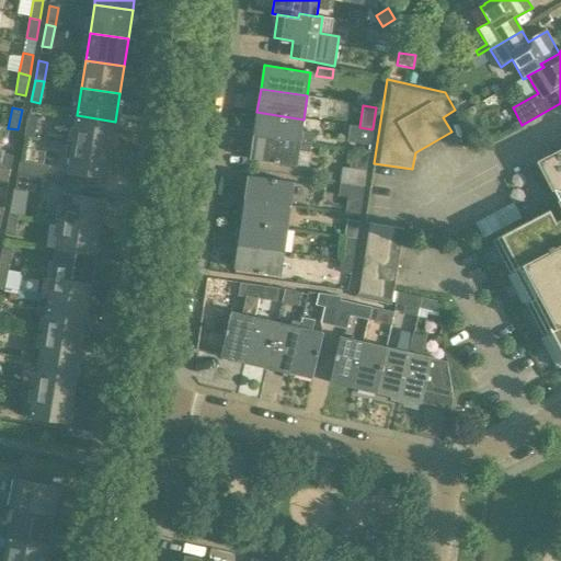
[(253,135),(312,144),(313,134),(301,132),(304,119),(256,112),(253,135)]
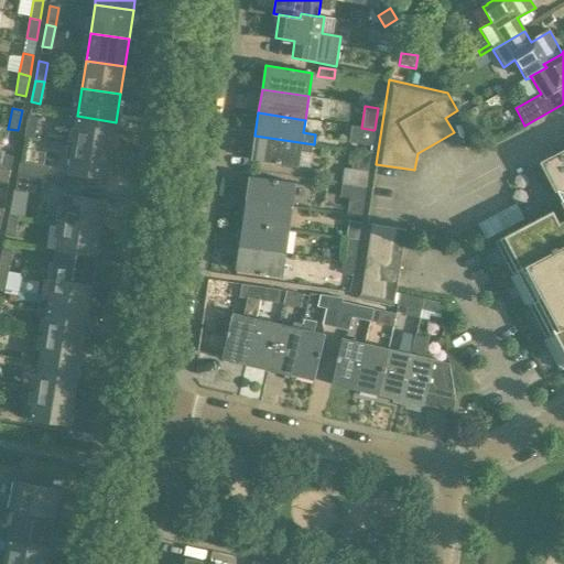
[(33,139),(38,118),(29,116),(24,137),(33,139)]
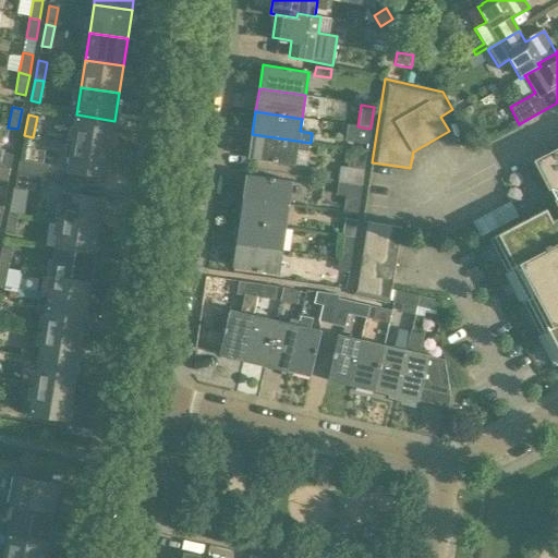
[(72,143),(110,148),(114,121),(76,114),(72,143)]
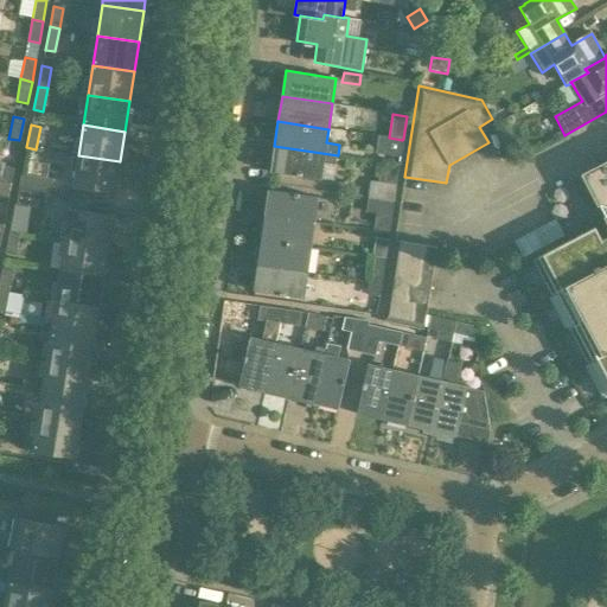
[(402,140),(389,138),(379,136),(377,152),(401,157),(403,139),(402,140)]
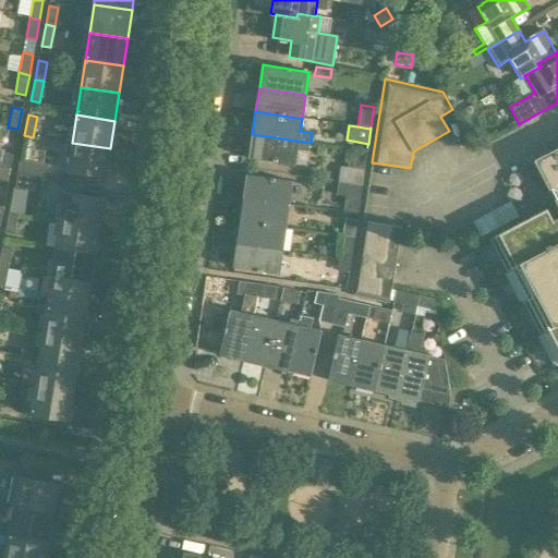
[(311,143),(252,134),(249,158),(305,166),(308,143),(311,144),(311,143)]
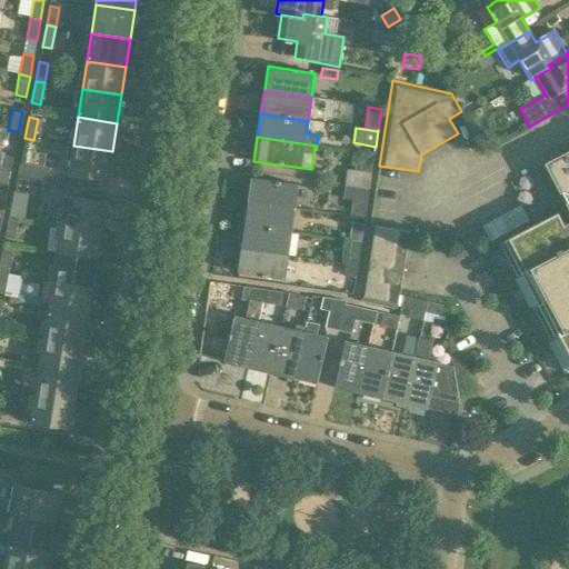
[(112,151),(73,146),(69,173),(108,180),(112,151)]
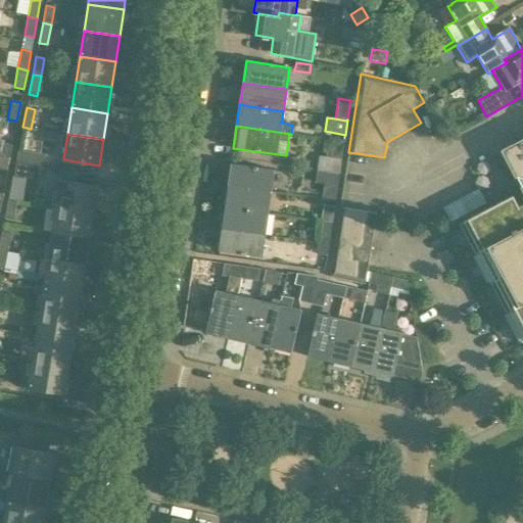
[(522,138),(501,150),(515,178),(517,177),(522,186),(520,187),(522,193),(522,138)]
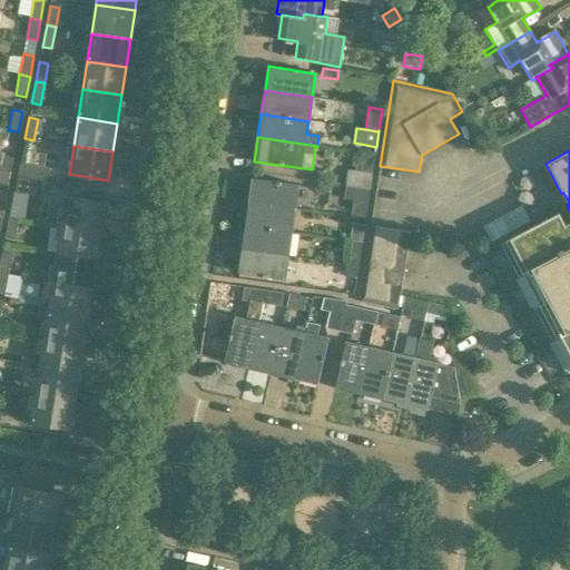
[(375,155),(357,153),(354,172),(347,170),(345,186),(370,189),(375,155)]
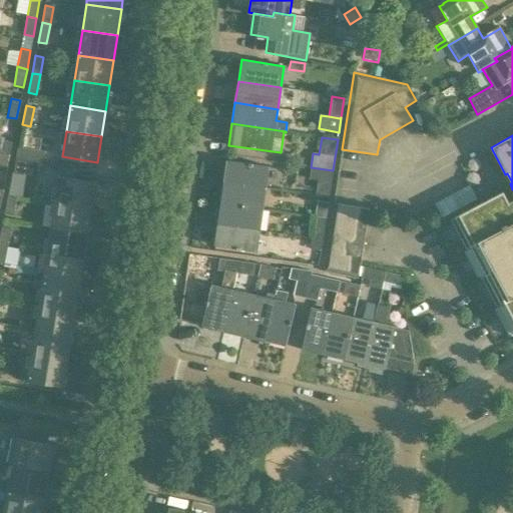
[(12,142),(0,139),(0,152),(9,154),(12,142)]
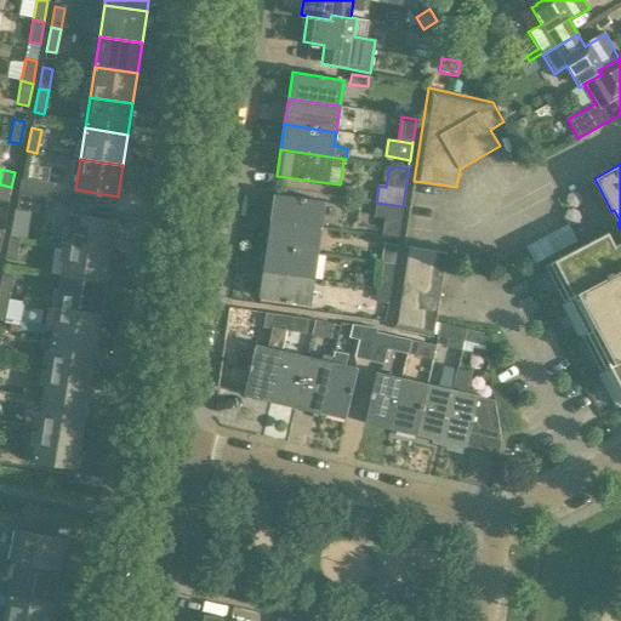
[(52,184),(22,180),(20,194),(51,199),(52,184)]
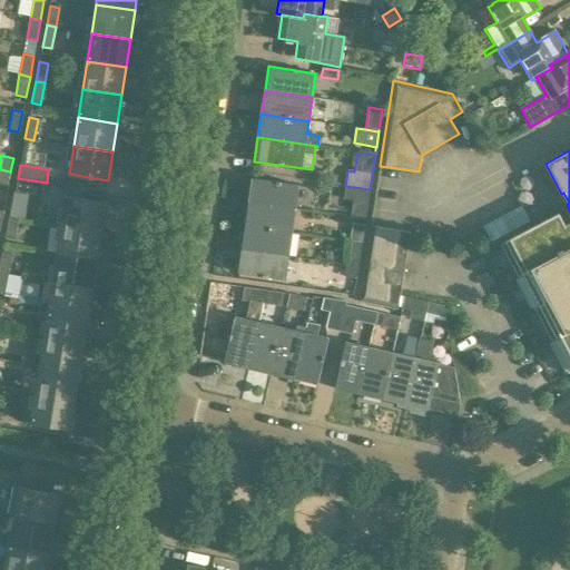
[(0,184),(7,186),(10,172),(0,169),(0,184)]
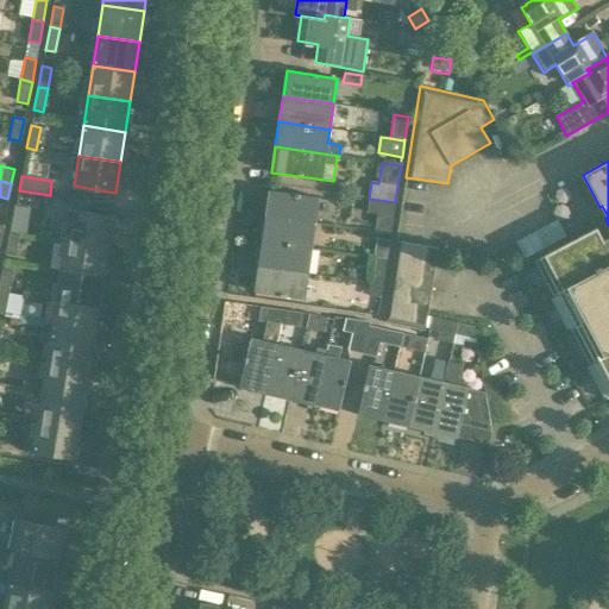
[(19,190),(16,205),(46,211),(50,195),(19,190)]
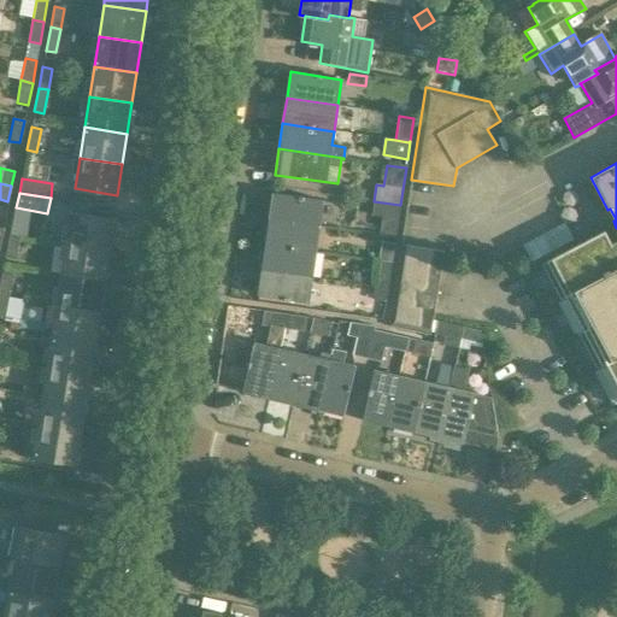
[(268,219),(319,227),(323,201),(272,193),(268,219)]
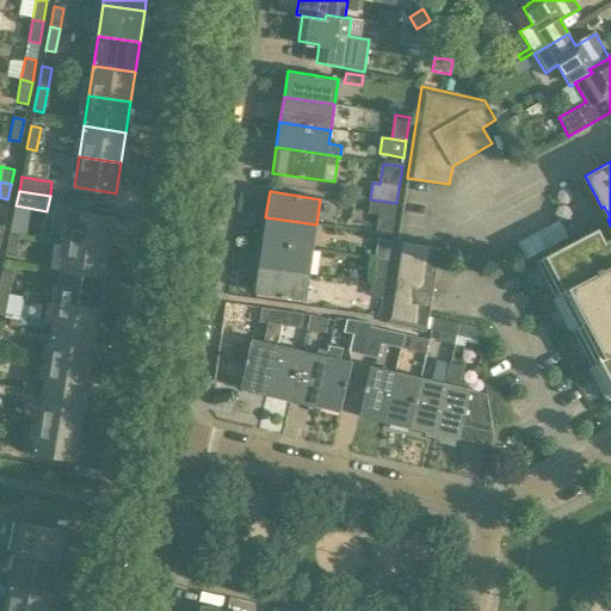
[(378,215),(375,233),(392,235),(396,203),(370,199),(368,214),(378,215)]
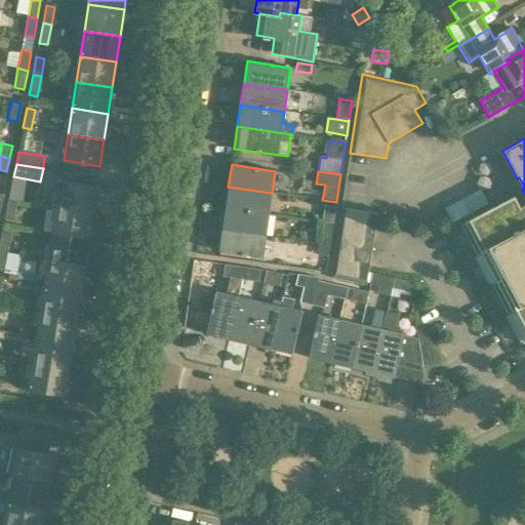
[(57,207),(93,213),(97,187),(62,180),(57,207)]
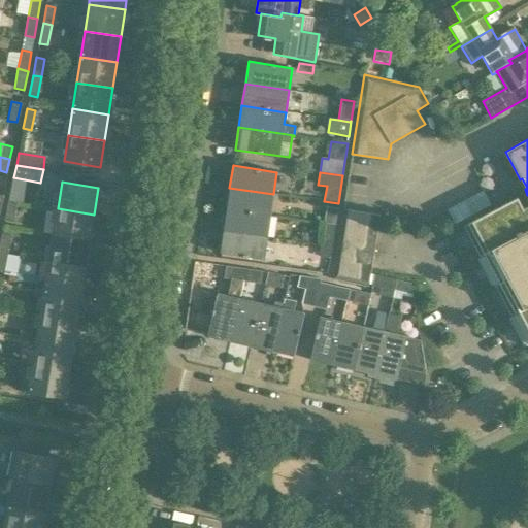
[(226,209),(269,216),(273,194),(229,188),(226,209)]
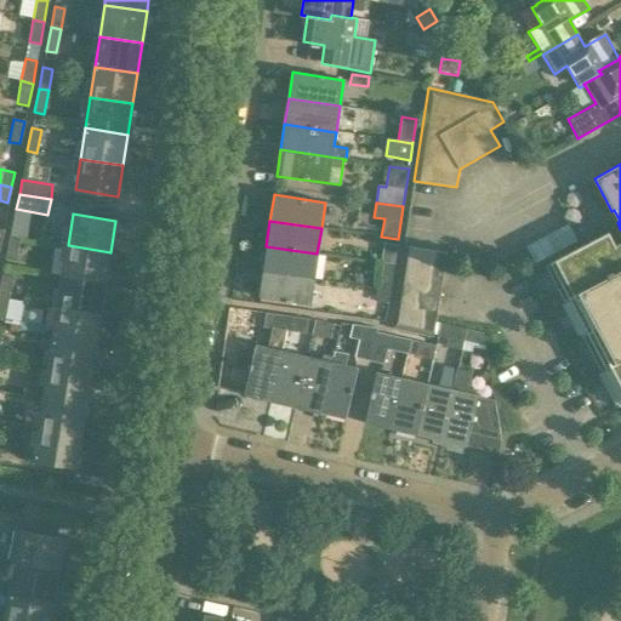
[(556,252),(576,241),(568,224),(547,235),(525,246),(531,258),(534,263),(542,258),(556,252)]
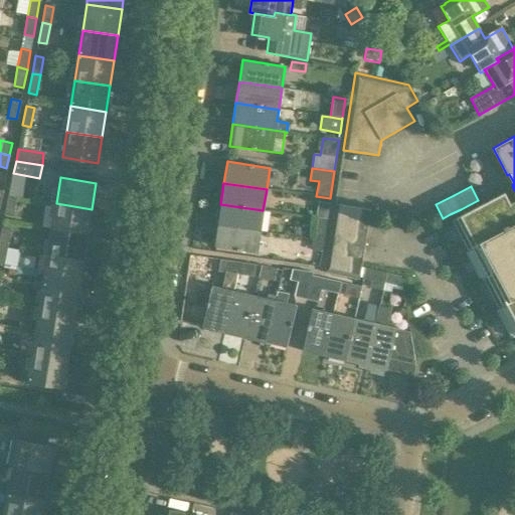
[(514,201),(510,203),(504,192),(452,220),(513,337),(514,336),(514,201)]
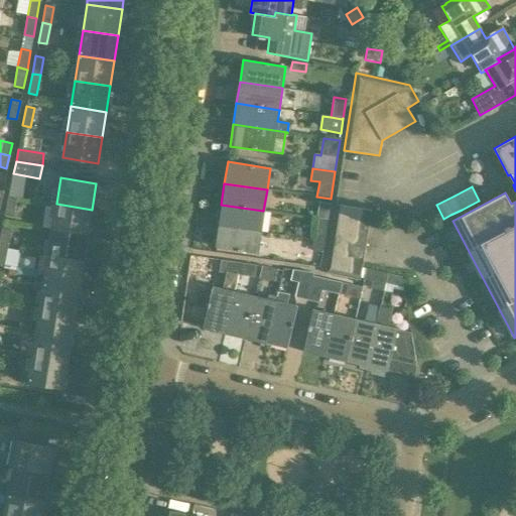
[(12,217),(16,199),(9,197),(5,216),(12,217)]
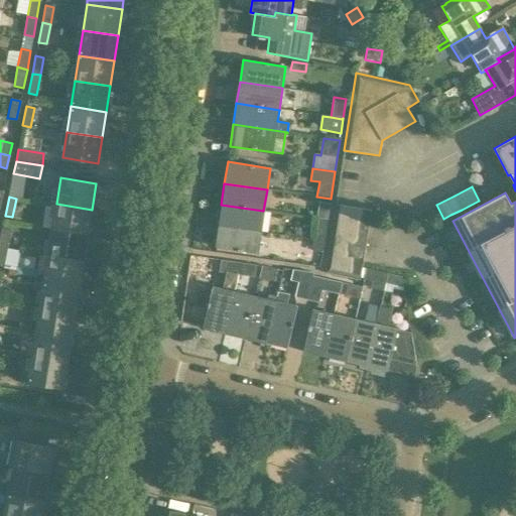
[(330,205),(318,203),(315,219),(328,220),(330,205)]
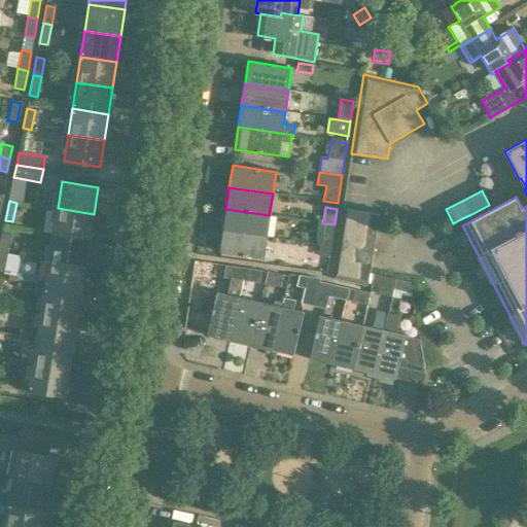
[(54,235),(90,240),(94,214),(58,208),(54,235)]
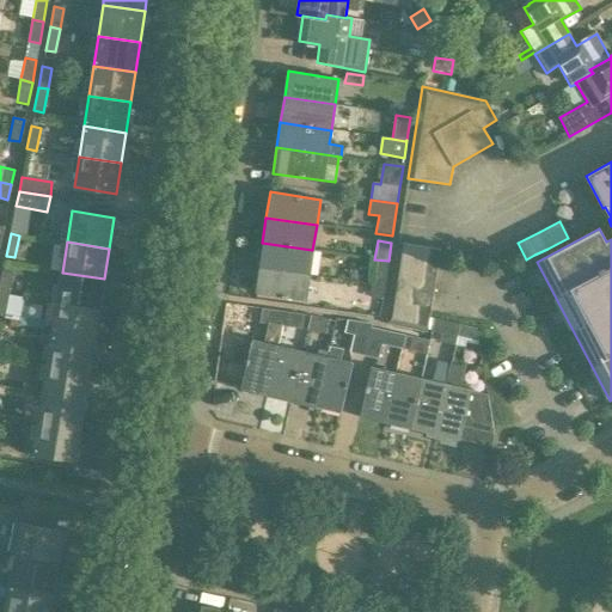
[(258,268),(308,275),(312,250),(262,243),(258,268)]
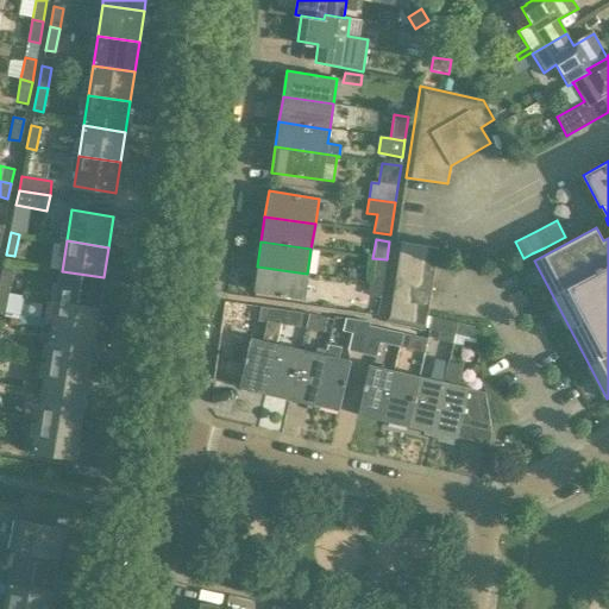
[(426,331),(428,316),(438,249),(396,242),(384,325),(426,331)]
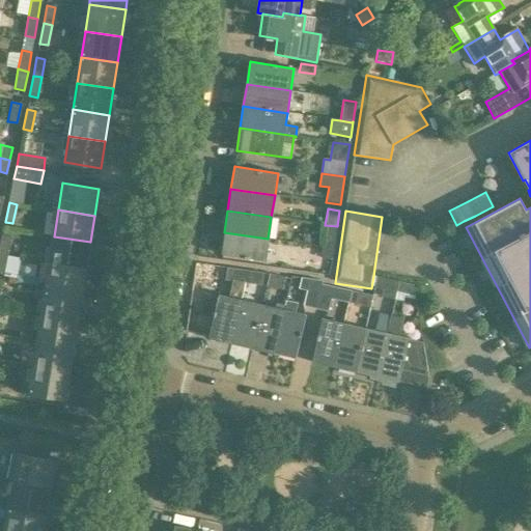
[(322,247),(333,248),(337,226),(325,225),(322,247)]
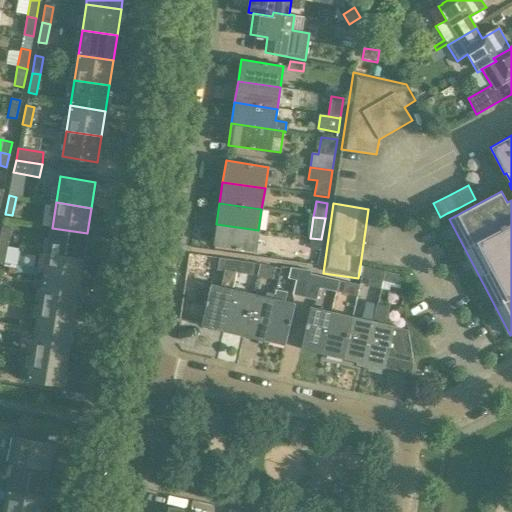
[(258,230),(216,224),(213,245),(255,251),(258,230)]
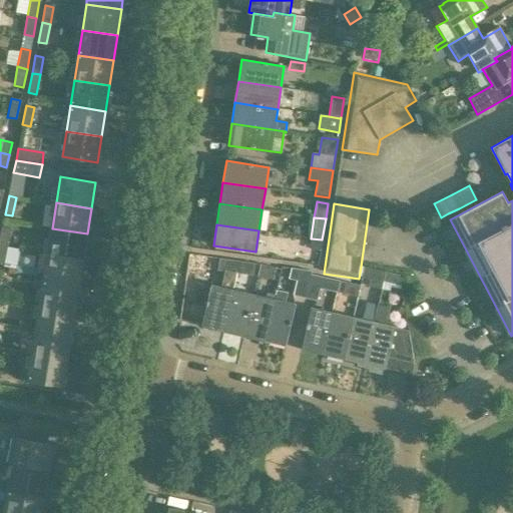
[(10,229),(2,227),(0,238),(0,245),(7,247),(10,229)]
